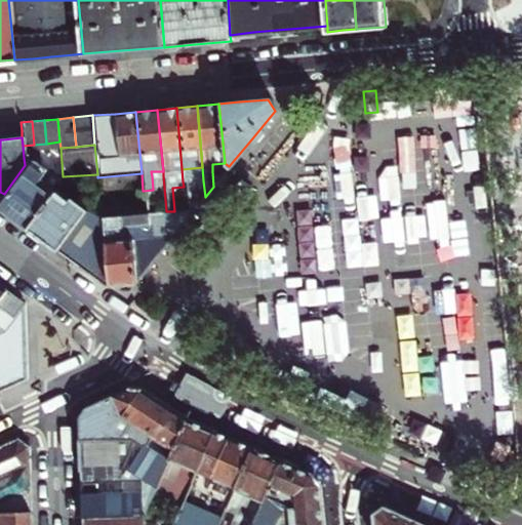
[(16,223),(24,229),(55,186),(61,178),(32,157),(24,158),(25,165),(4,194),(0,199),(0,211),(16,223)]
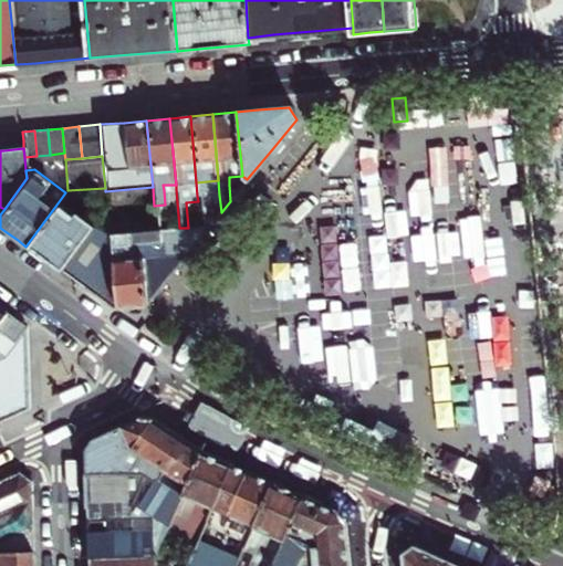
[(196,182),(197,196),(219,195),(218,180),(196,182)]
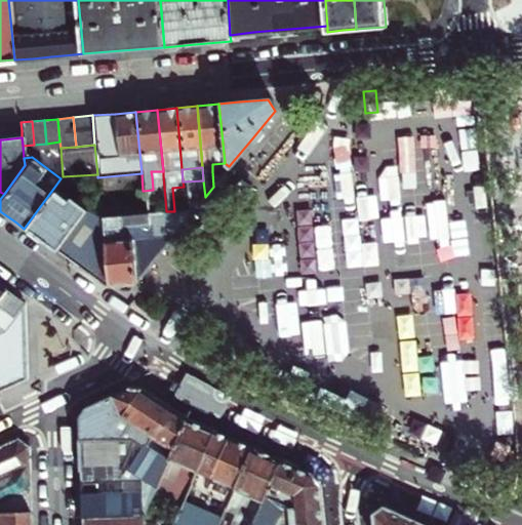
[(36,238),(53,250),(85,208),(55,186),(24,229),(36,238)]
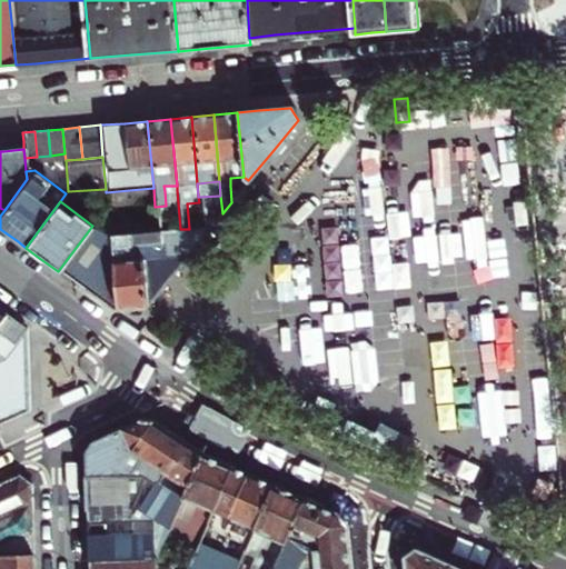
[(116,309),(109,236),(92,226),(58,271),(80,288),(110,310),(116,309)]
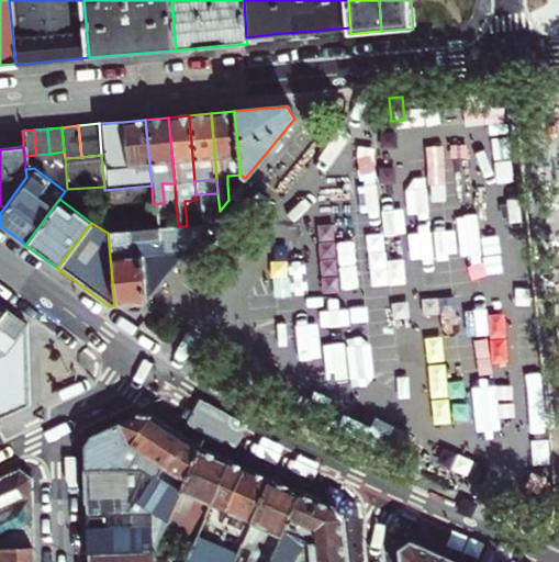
[(155,228),(108,233),(114,305),(146,302),(168,273),(209,224),(199,225),(187,226),(178,226),(155,228)]
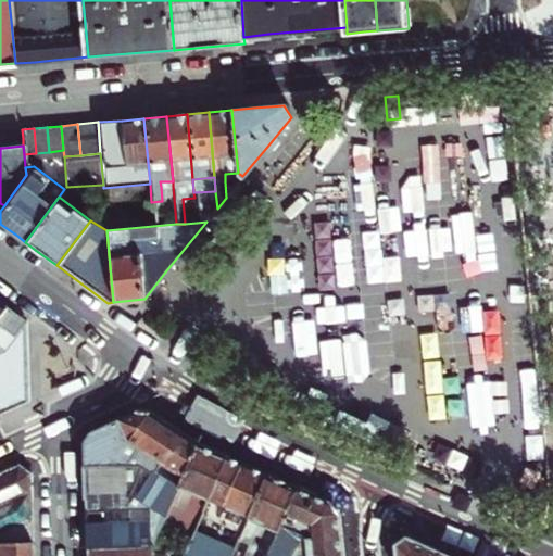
[(0,413),(26,401),(25,355),(24,321),(0,304),(0,413)]
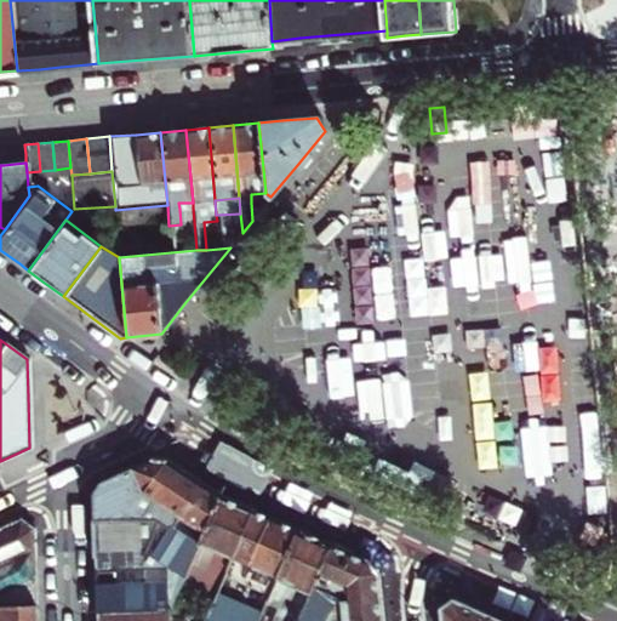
[(148,517),(154,518),(170,528),(177,516),(199,482),(178,468),(165,459),(148,459),(97,483),(91,494),(92,519),(148,517)]
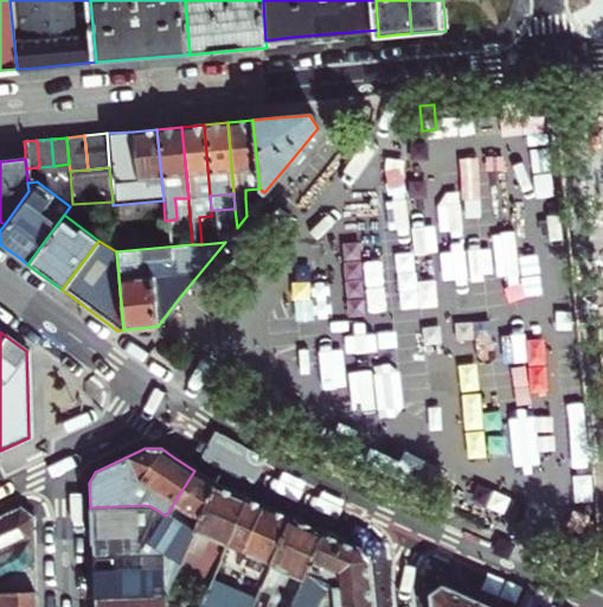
[(194,471),(173,504),(197,521),(213,483),(203,477),(194,471)]
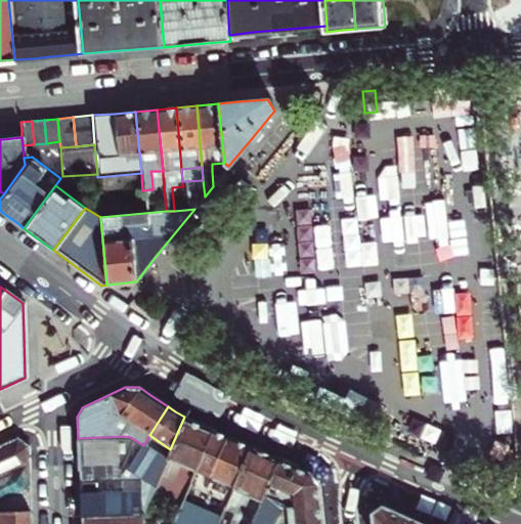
[(199,424),(184,417),(170,449),(152,491),(180,504),(181,500),(194,470),(212,430),(199,424)]
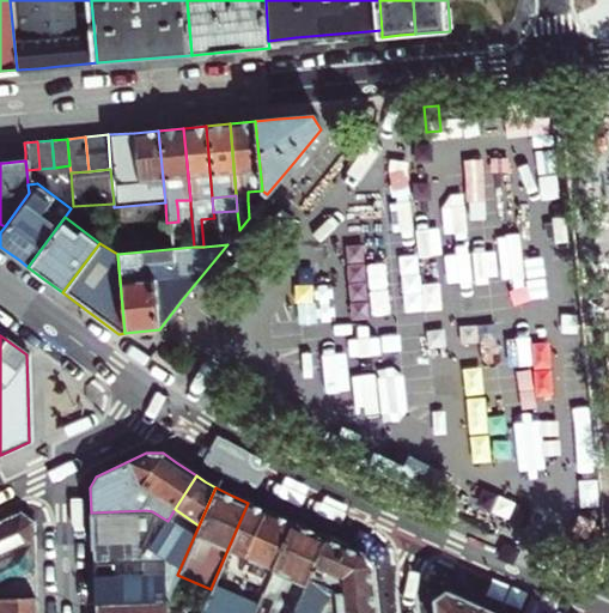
[(248,503),(227,550),(243,557),(236,575),(253,583),(245,601),(212,586),(211,589),(200,612),(251,612),(261,593),(292,522),(270,513),(248,503)]
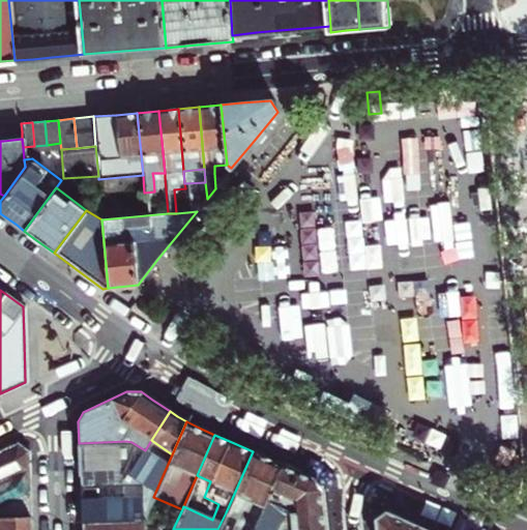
[(114,483),(80,484),(80,504),(81,522),(144,520),(153,497),(172,454),(151,440),(145,450),(132,442),(114,483)]
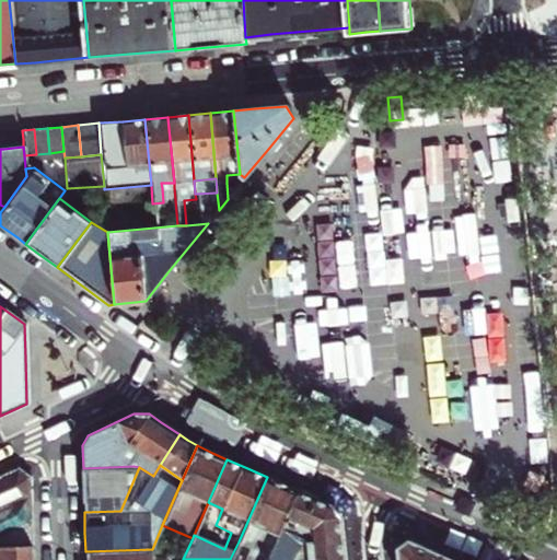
[(134,466),(83,468),(83,496),(84,512),(120,511),(139,467),(134,466)]
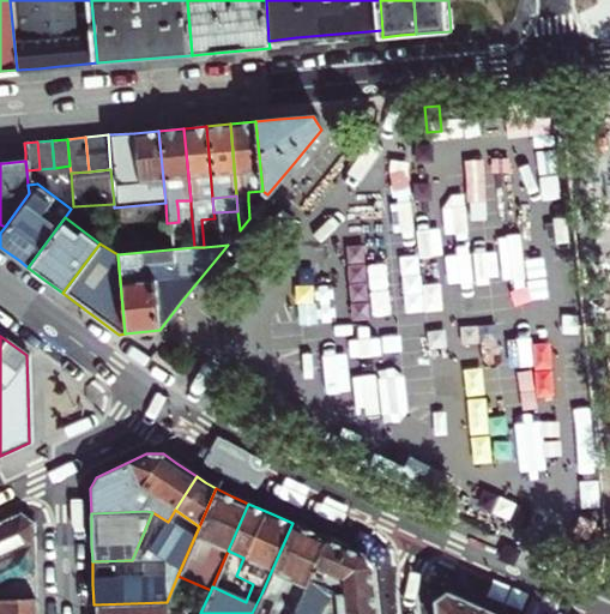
[(0,597),(1,600),(32,599),(30,523),(18,513),(0,523),(0,597)]
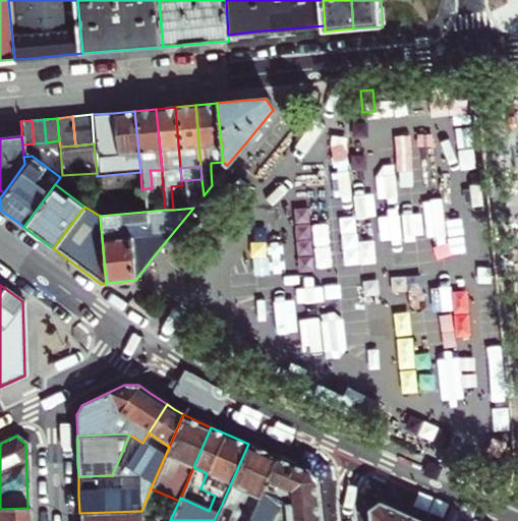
[(263,451),(248,444),(222,504),(234,509),(228,520),(246,520),(276,456),(263,451)]
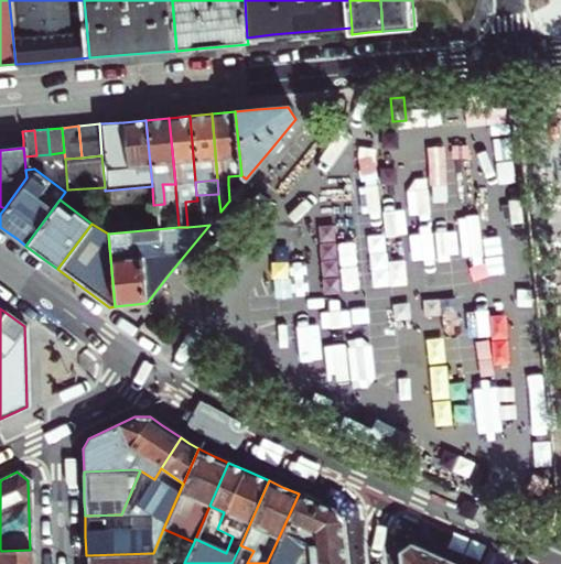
[(303,534),(317,502),(309,498),(299,494),(267,563),(292,563),(301,545),(299,545),(303,534)]
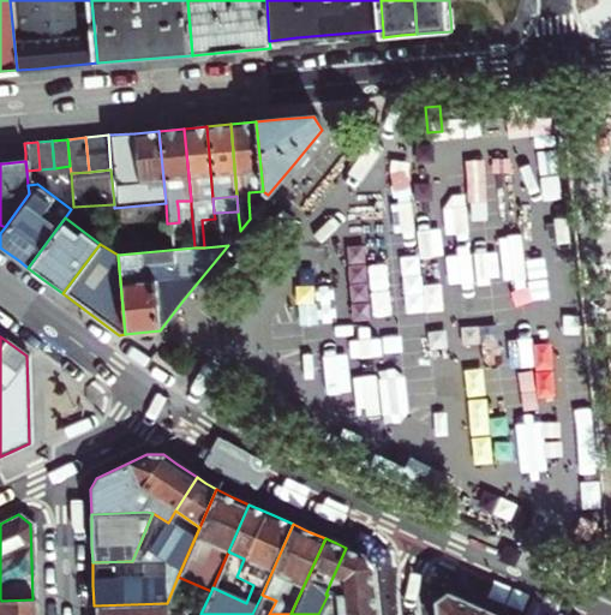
[(346,548),(330,583),(337,586),(342,585),(372,568),(360,555),(346,548)]
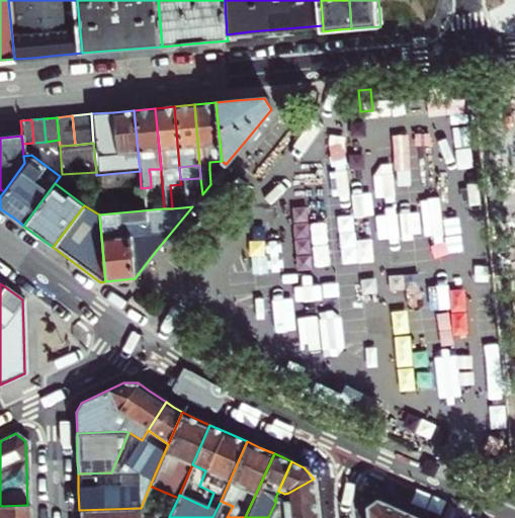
[(291,517),(318,517),(314,479),(288,493),(289,500),(284,501),(285,515),(291,517)]
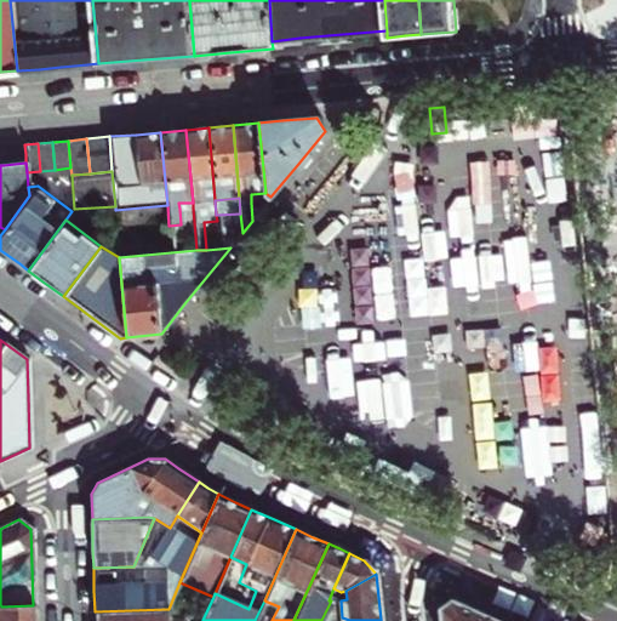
[(321,620),(331,620),(341,600),(347,599),(346,591),(341,592),(333,588),(329,600),(331,600),(321,620)]
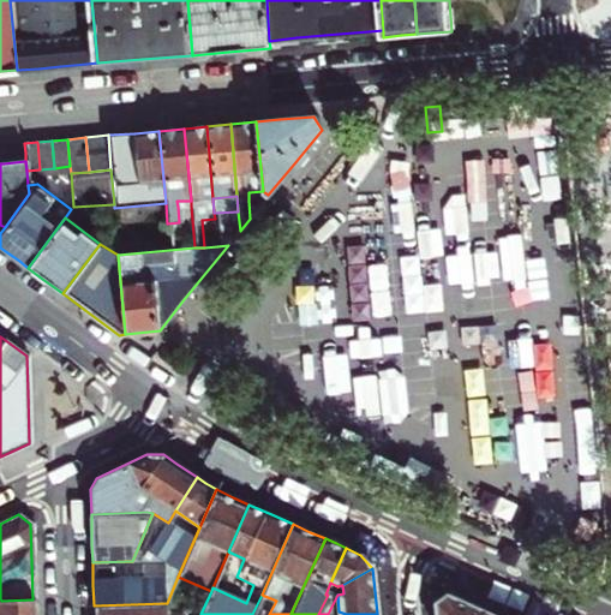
[(435,614),(484,614),(486,610),(447,593),(439,598),(435,602),(435,614)]
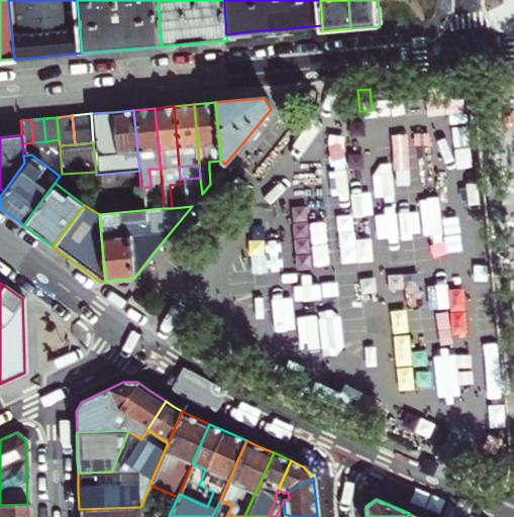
[(0,516),(27,516),(27,504),(1,505),(0,505),(0,516)]
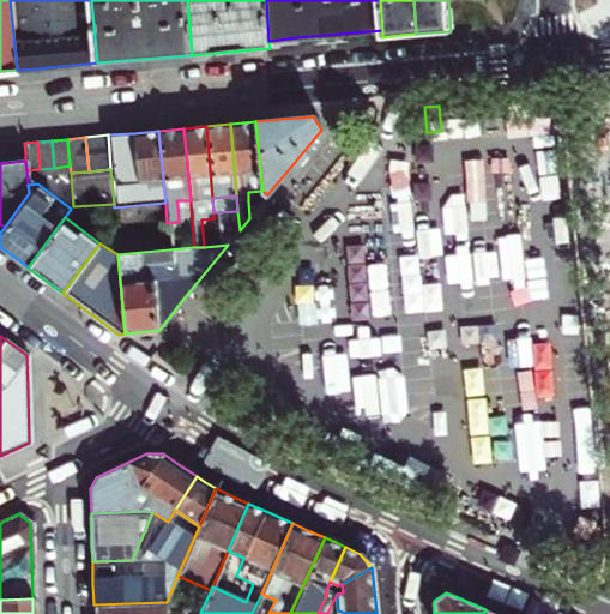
[(92,613),(165,613),(167,602),(94,605),(92,613)]
